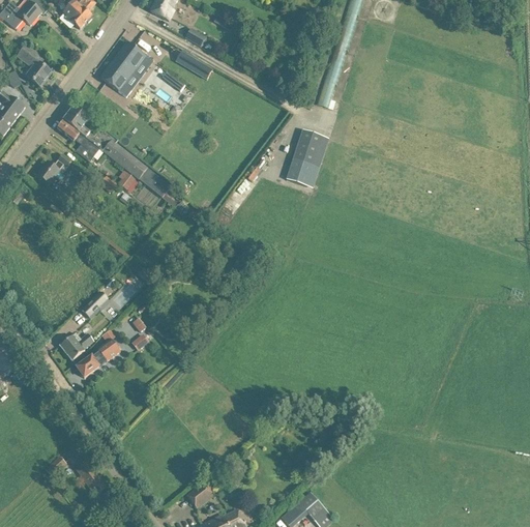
[(43,2),(40,0),(27,0),(28,1),(22,9),(10,0),(0,12),(0,15),(16,28),(24,19),(30,24),(41,10),(38,8),(43,2)]
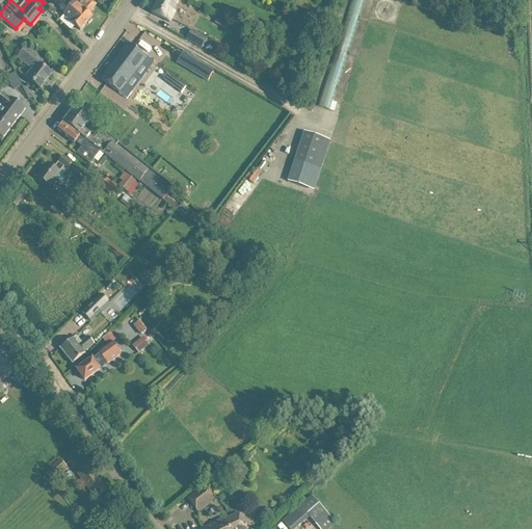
[(97,1),(96,0),(76,0),(78,1),(65,15),(80,28),(92,14),(88,10),(97,1)]
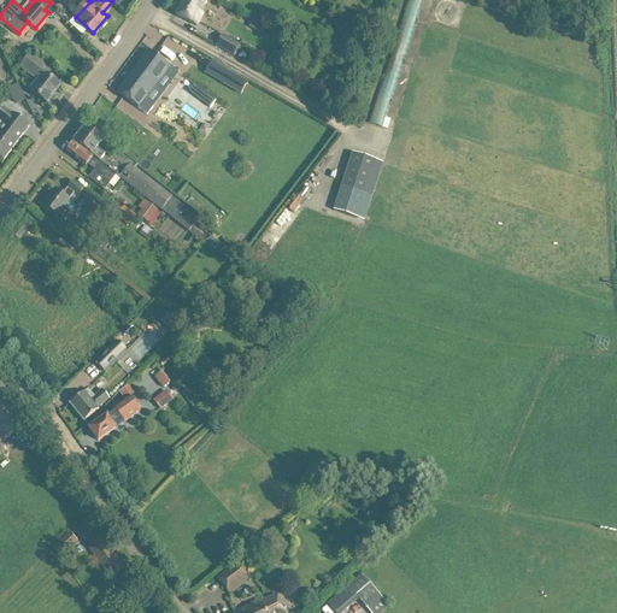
[(200,10),(205,0),(181,0),(175,11),(197,23),(203,11),(200,10)]
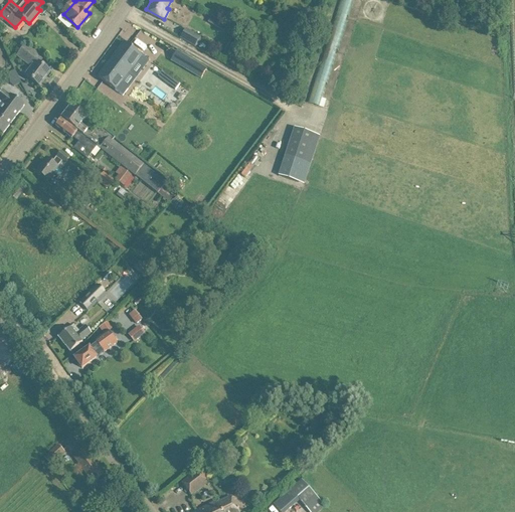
[(294,40),(299,25),(288,20),(282,36),(294,40)]
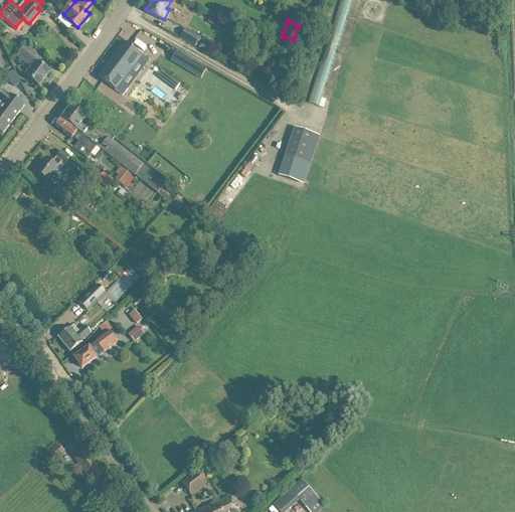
[(200,35),(186,26),(181,35),(195,43),(200,35)]
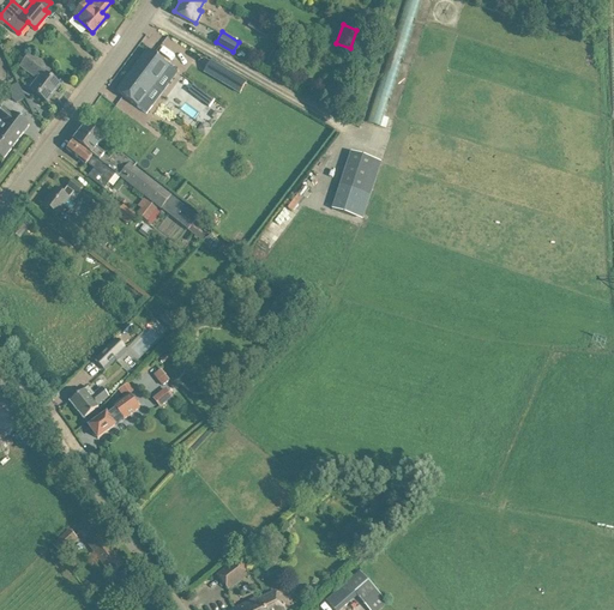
[(178,70),(157,54),(148,47),(116,89),(126,96),(137,104),(138,103),(146,110),(178,70)]
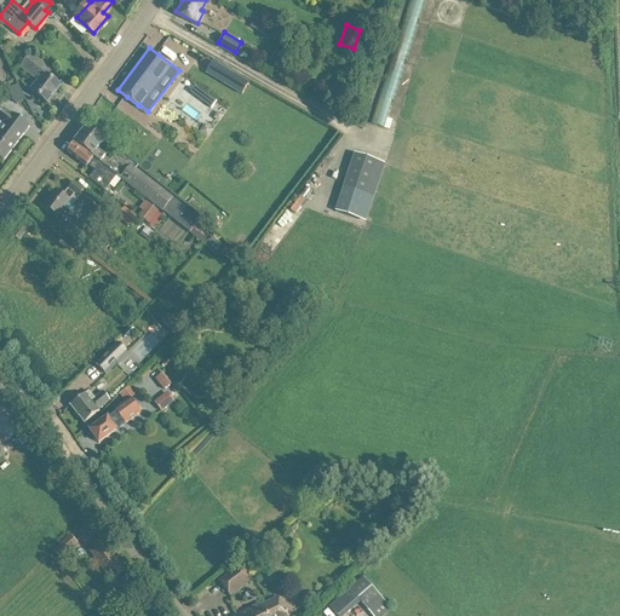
[(49,65),(39,58),(30,51),(21,64),(39,78),(32,88),(47,101),(59,82),(45,72),(49,65)]
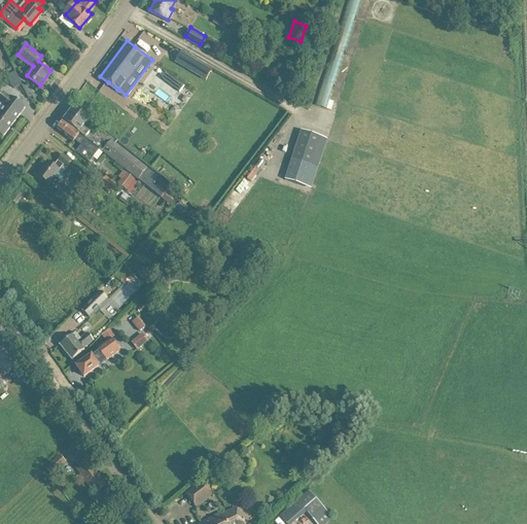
[(180,49),(174,61),(204,78),(210,68),(180,49)]
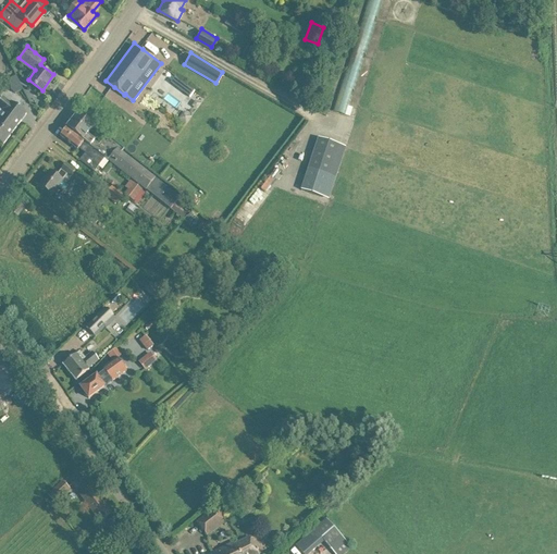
[(19,79),(11,83),(12,87),(15,90),(23,86),(19,79)]
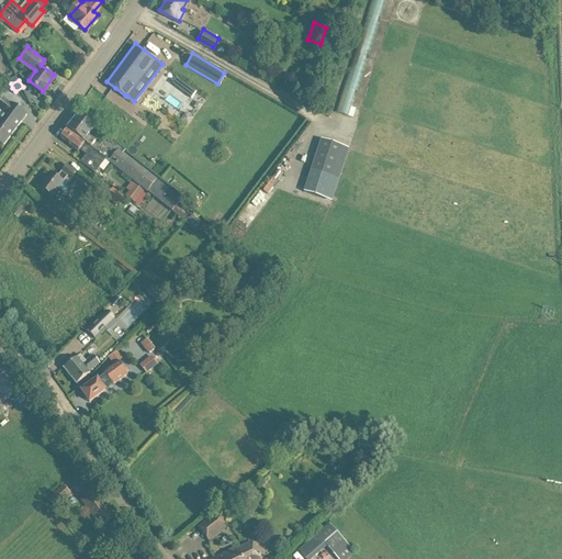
[(190,85),(186,90),(191,96),(197,89),(190,85)]
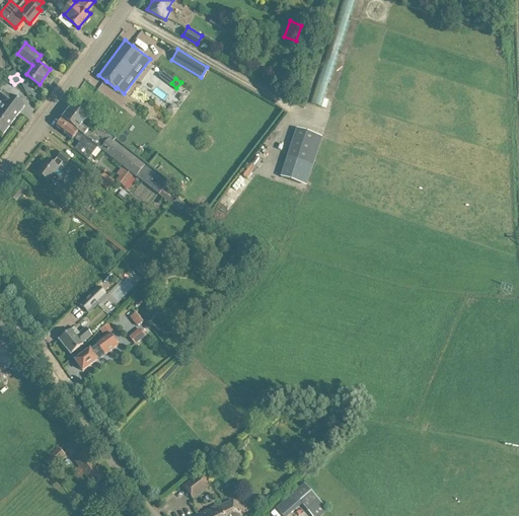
[(0,130),(3,133),(24,103),(10,92),(10,93),(3,88),(0,91),(0,130)]
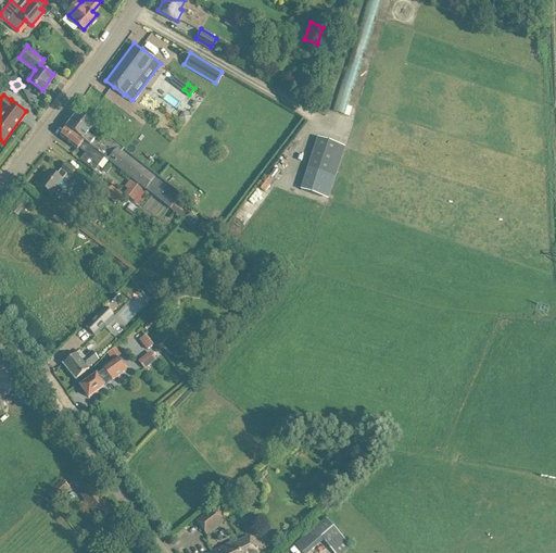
[(86,132),(93,123),(78,111),(66,125),(81,137),(86,132)]
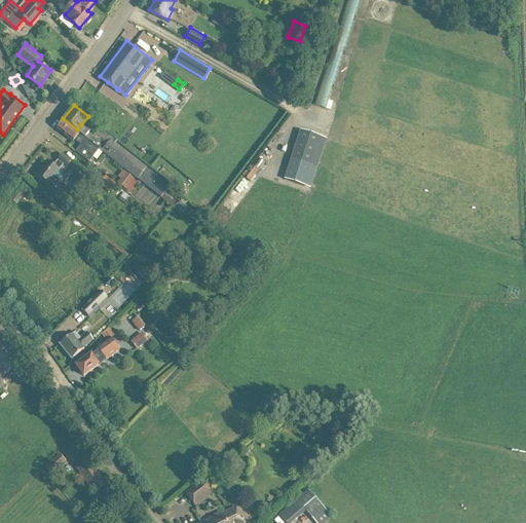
[(100,146),(98,145),(77,129),(63,118),(57,126),(73,140),(75,138),(80,142),(75,149),(88,160),(100,146)]
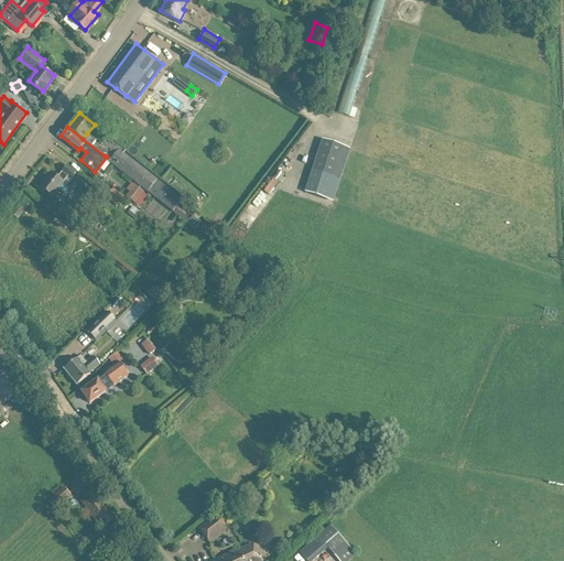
[(109,136),(108,135),(100,144),(87,133),(83,139),(105,155),(107,157),(173,209),(182,198),(123,152),(126,149),(109,136)]
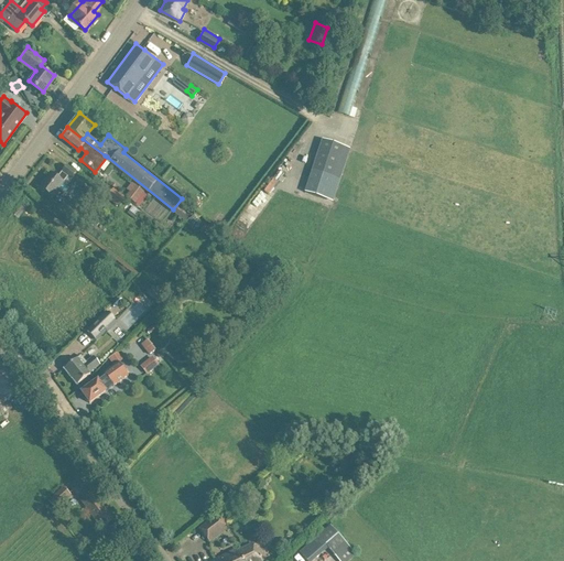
[(323,138),(313,169),(334,176),(345,144),(323,138)]
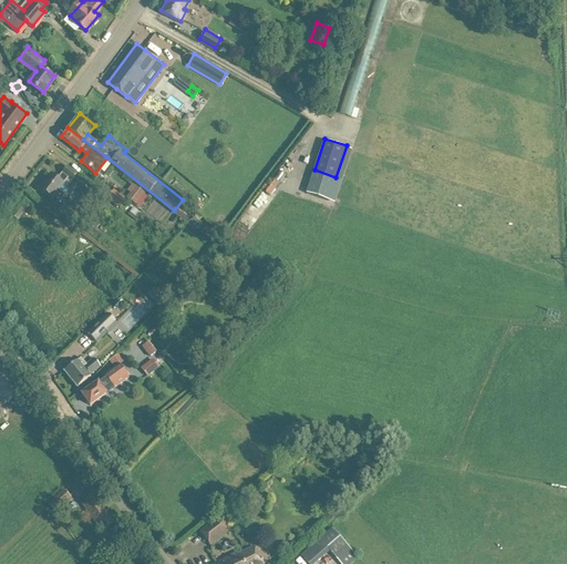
[(72,177),(76,172),(66,164),(58,176),(51,172),(40,186),(53,196),(64,181),(68,184),(72,177)]
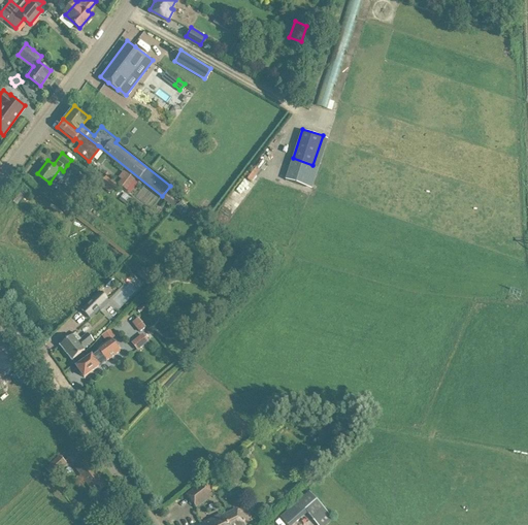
[(99,183),(110,191),(117,183),(106,173),(99,183)]
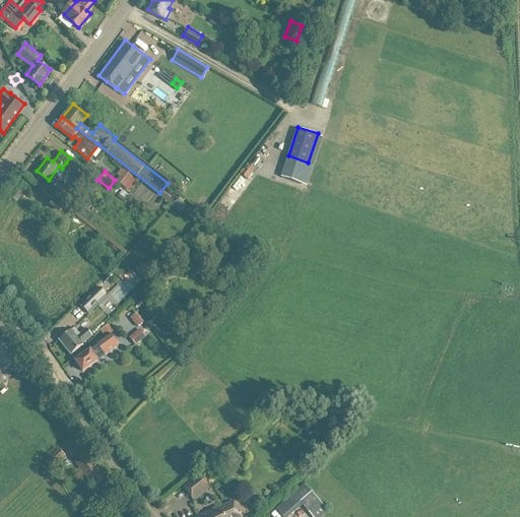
[(141,262),(134,268),(143,277),(150,271),(141,262)]
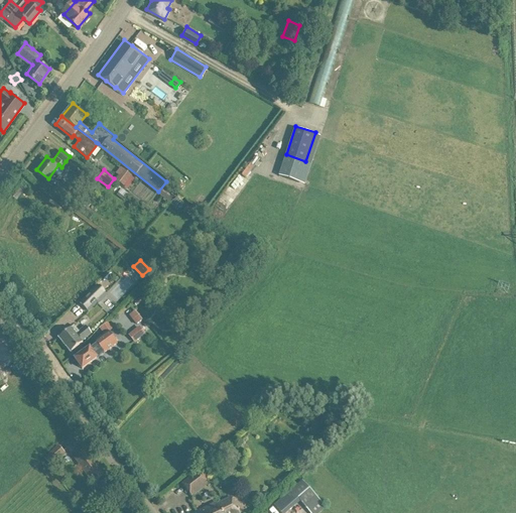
[(97,284),(80,301),(88,310),(105,293),(97,284)]
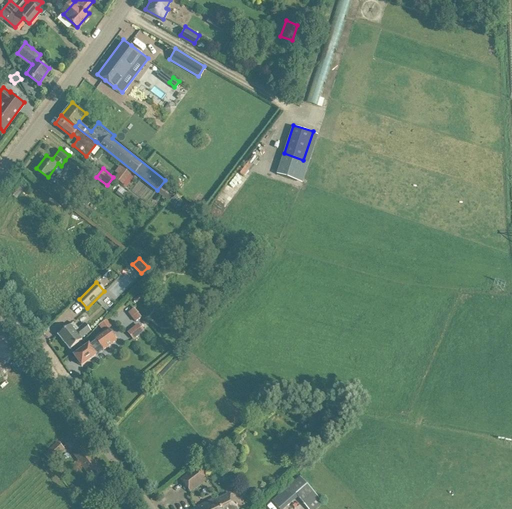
[(128,310),(136,320),(141,315),(134,306),(128,310)]
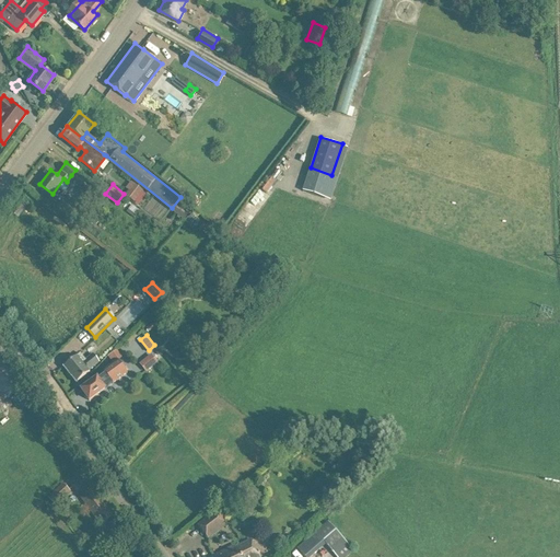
[(127,370),(124,366),(121,362),(126,359),(121,354),(117,347),(107,354),(113,360),(104,367),(95,373),(96,375),(81,386),(89,397),(105,386),(102,381),(109,376),(113,381),(127,370)]
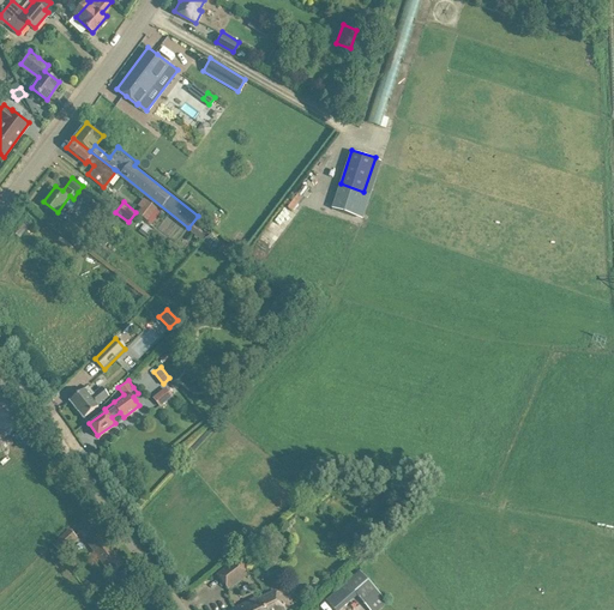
[(108,393),(107,391),(113,386),(108,381),(102,386),(94,392),(88,384),(84,387),(70,399),(84,417),(98,404),(97,403),(108,393)]
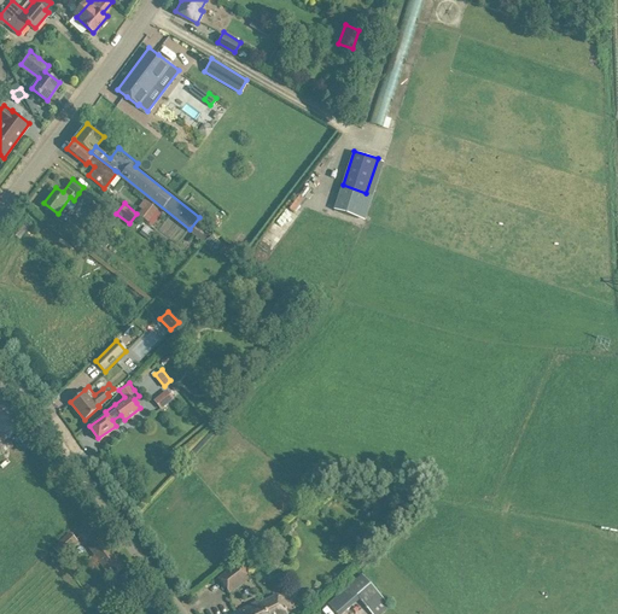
[(155,398),(161,407),(174,397),(167,387),(155,398)]
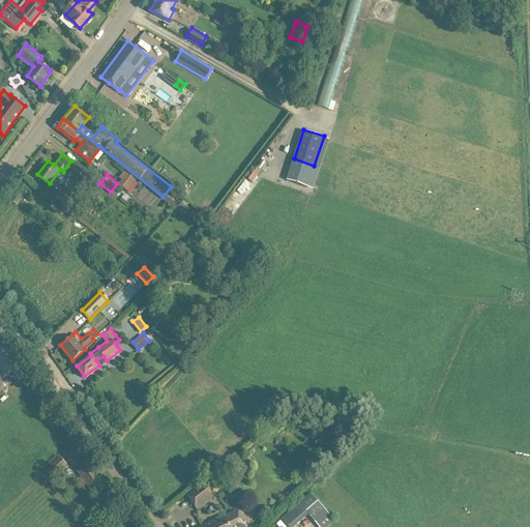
[(0,385),(0,407),(9,401),(0,385)]
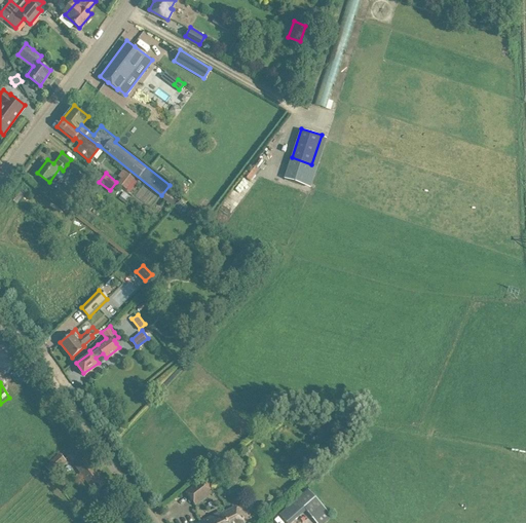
[(66,458),(60,452),(45,465),(51,472),(66,458)]
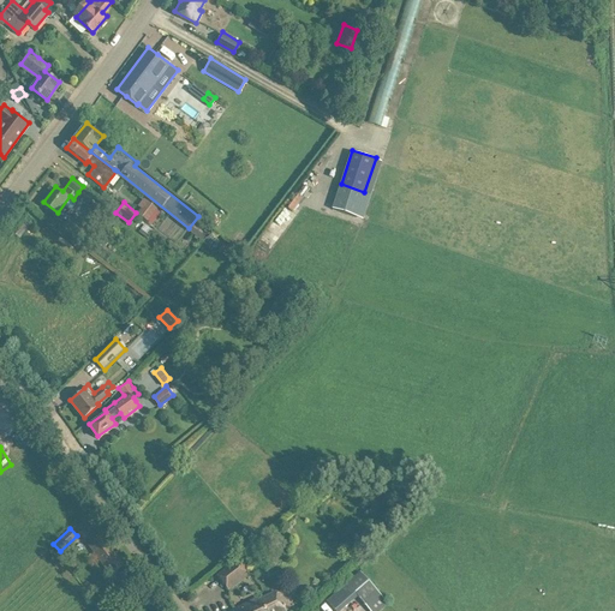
[(250,574),(244,568),(252,562),(246,552),(238,559),(238,558),(218,574),(230,589),(250,574)]
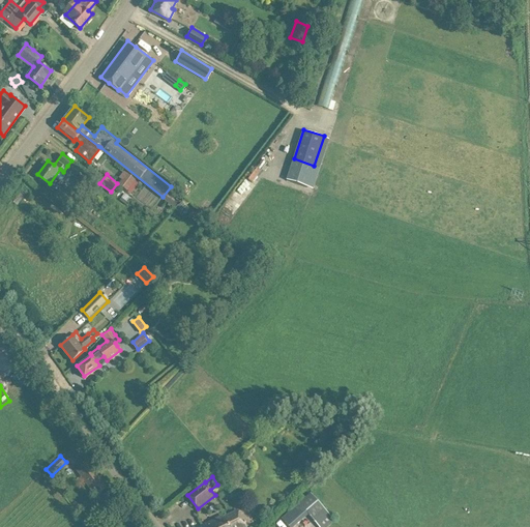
[(102,494),(111,503),(116,499),(108,490),(102,494)]
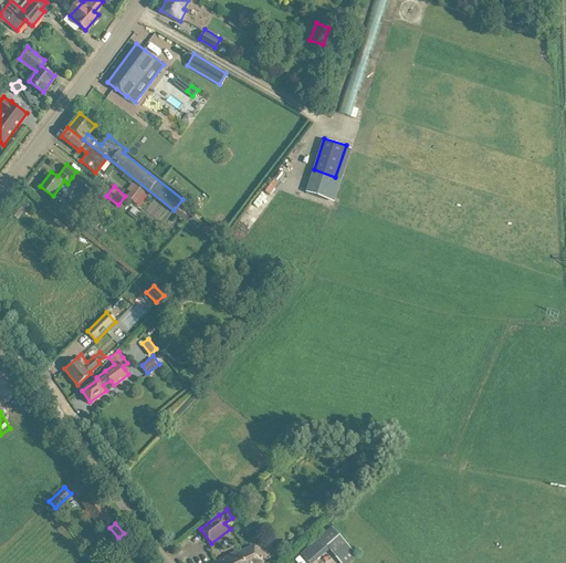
[(332,524),(318,535),(343,562),(346,562),(357,554),(332,524)]
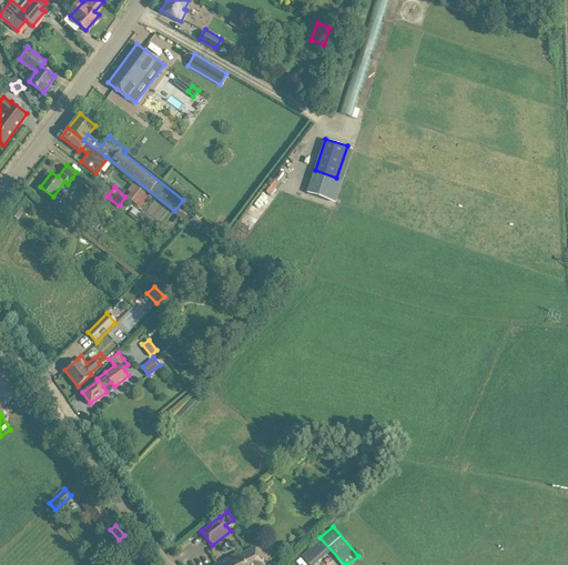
[(239,551),(209,564),(264,564),(254,545),(240,552),(239,551)]
